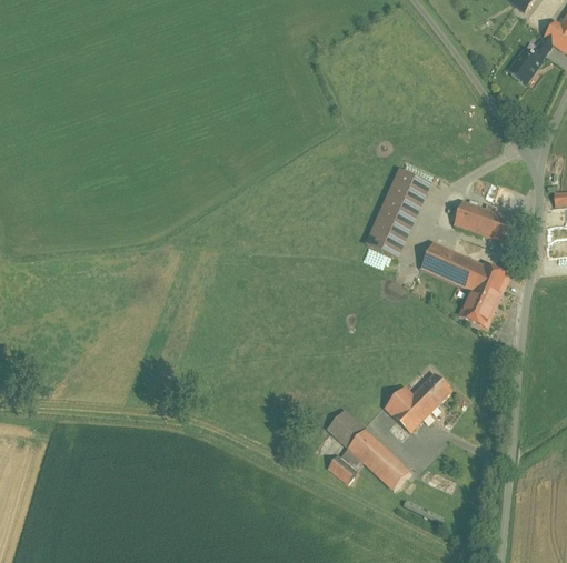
[(508,0),(523,11),(530,0),(508,0)]
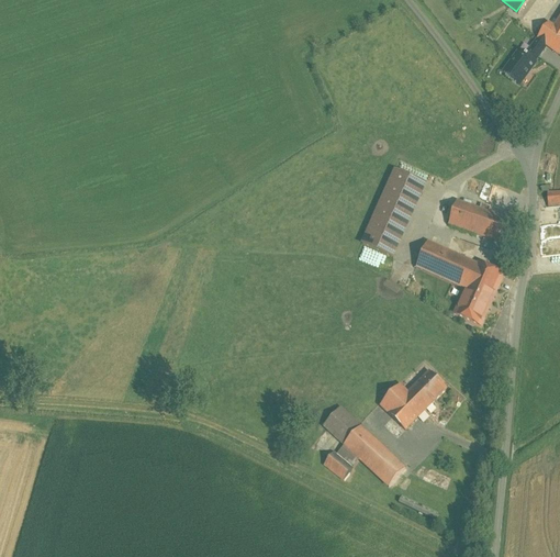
[(518,42),(501,68),(521,86),(548,51),(559,63),(559,62),(559,13),(556,22),(548,17),(525,46),(518,42)]
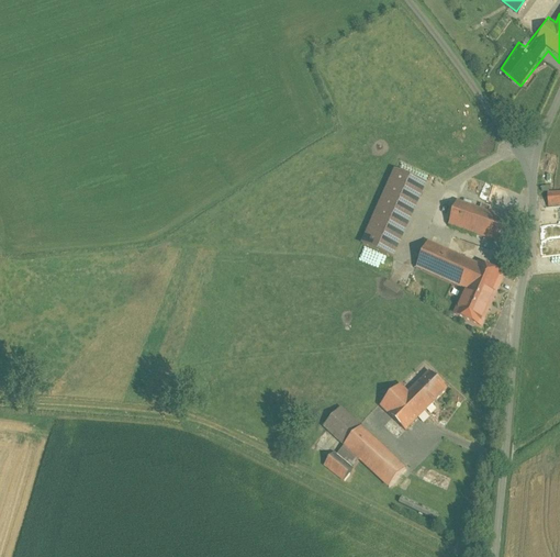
[(357,242),(394,258),(428,187),(393,168),(357,242)]
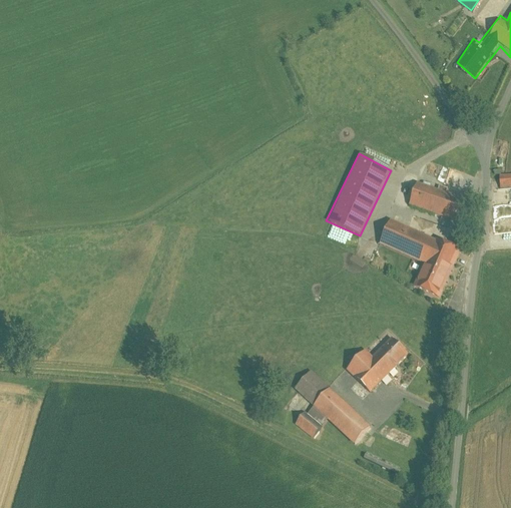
[(510,172),(497,174),(499,184),(510,183),(510,172)]
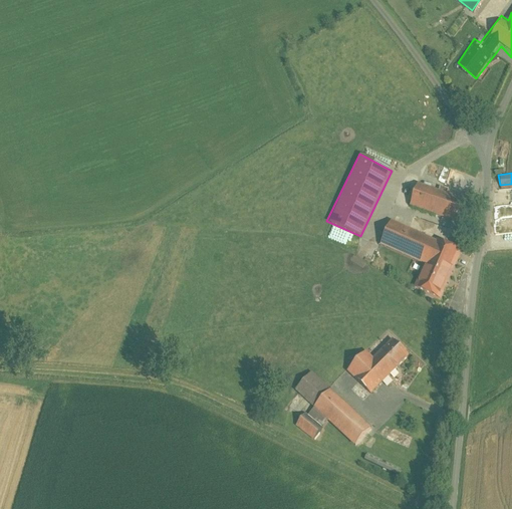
[(415,183),(410,203),(464,222),(470,203),(415,183)]
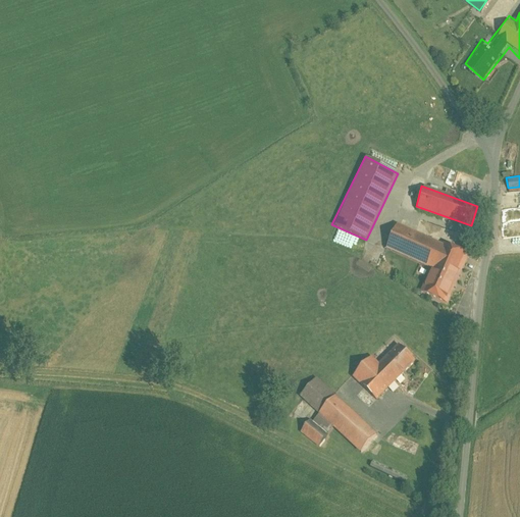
[(383,248),(425,270),(417,288),(443,301),(466,259),(462,247),(398,222),(383,248)]
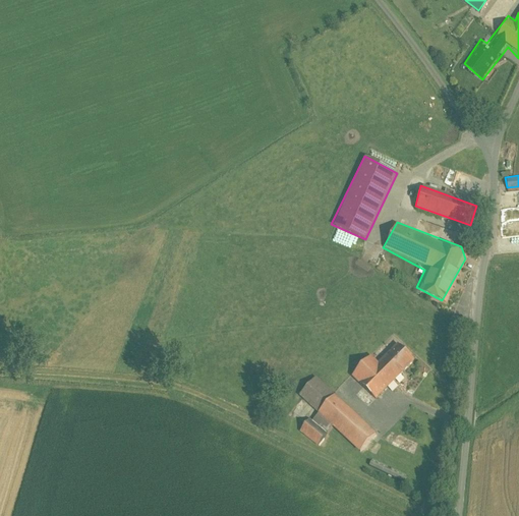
[(368,353),(350,373),(375,397),(417,354),(399,337),(377,360),(368,353)]
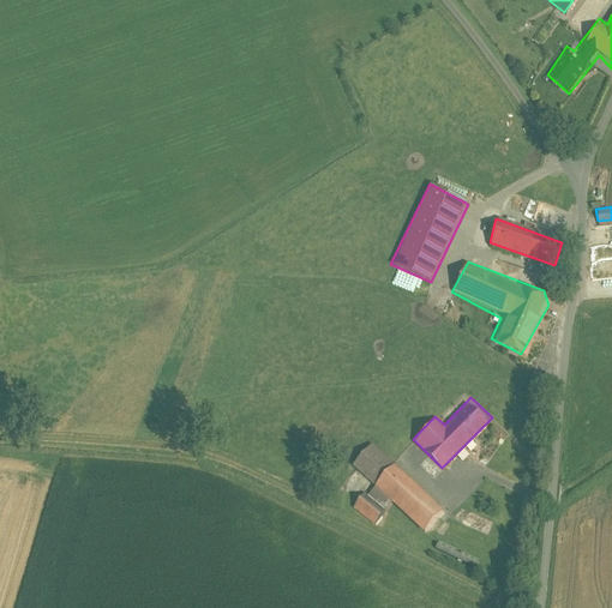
[(373,439),(352,461),(373,482),(391,499),(421,528),(443,505),(373,439)]
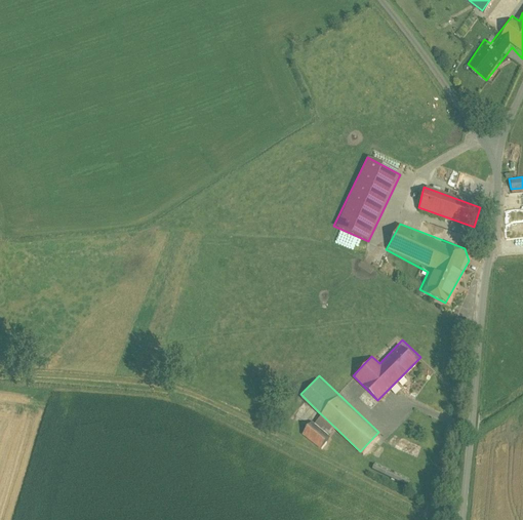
[(313,421),(310,417),(299,430),(319,446),(334,427),(319,412),(313,421)]
